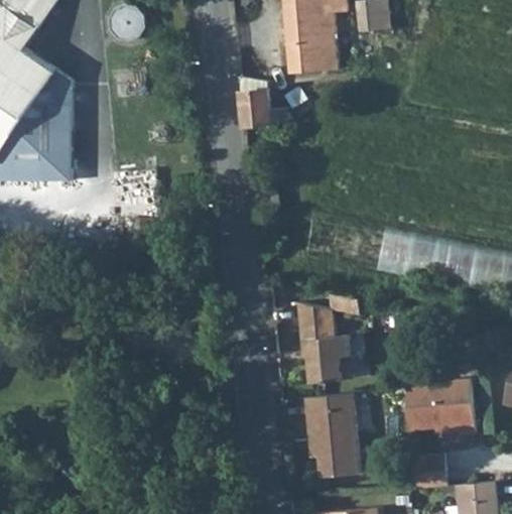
[(0,176),(66,180),(70,80),(23,47),(55,0),(0,0),(0,176)]
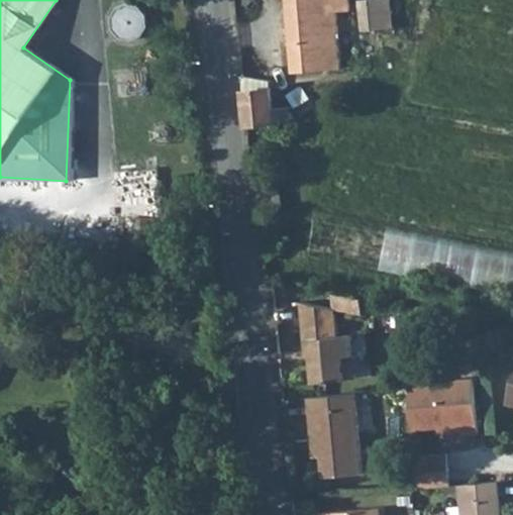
[(281,0),(288,75),(337,71),(334,33),(333,12),(331,0),(281,0)]
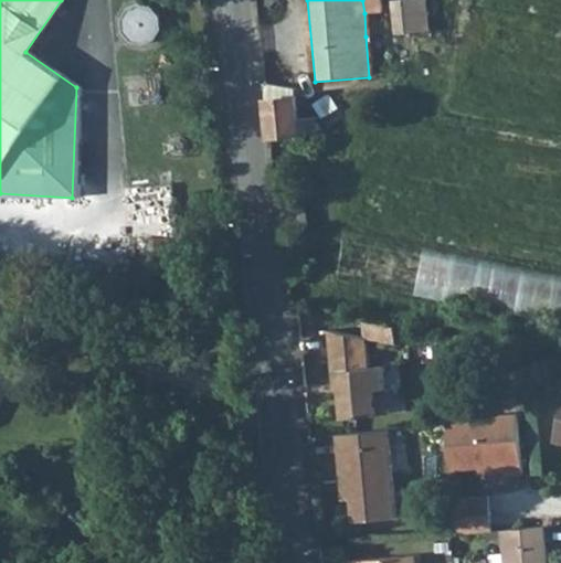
[(364,13),(366,36),(377,35),(420,33),(416,0),(389,2),(390,11),(364,13)]
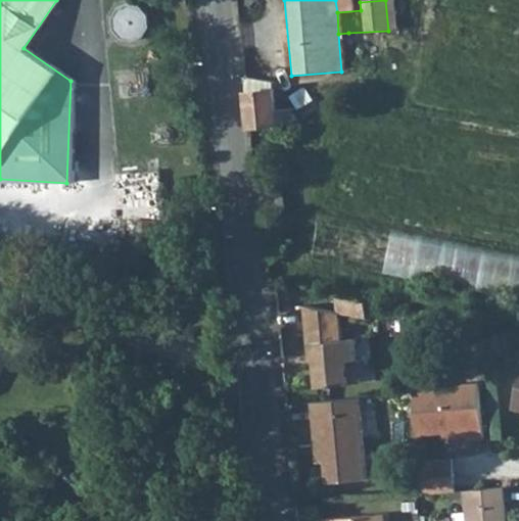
[(133,4),(121,5),(112,13),(110,26),(114,36),(125,42),(137,41),(146,32),(148,20),(143,9),(133,4)]
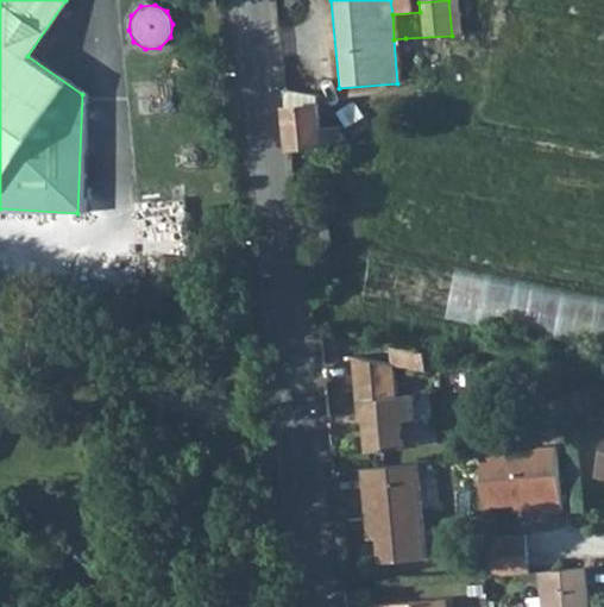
[(406,38),(394,39),(397,83),(409,82),(406,38)]
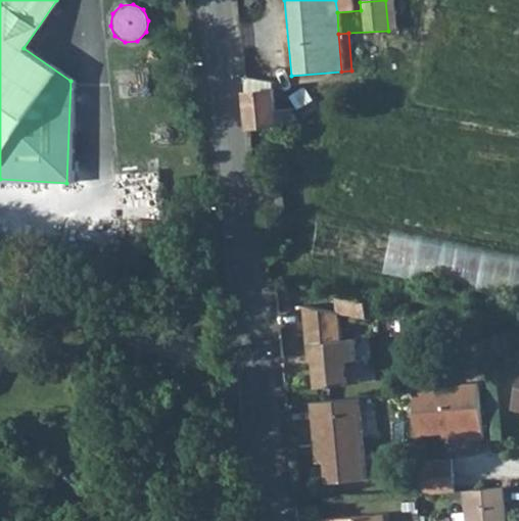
[(272,110),(270,83),(242,78),(245,128),(293,123),(292,109),(272,110)]
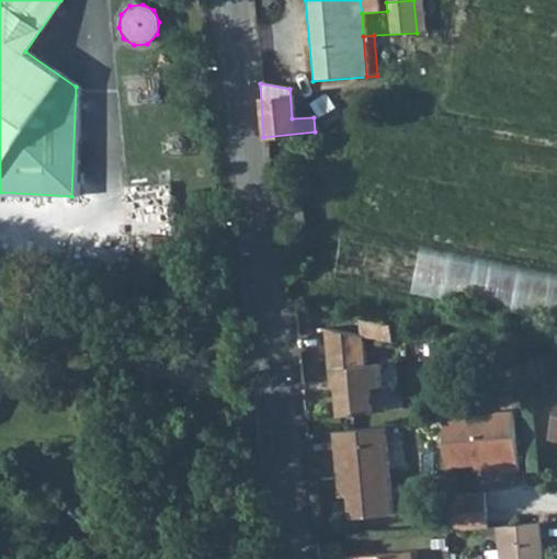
[(556,271),(417,255),(412,294),(556,310),(556,271)]
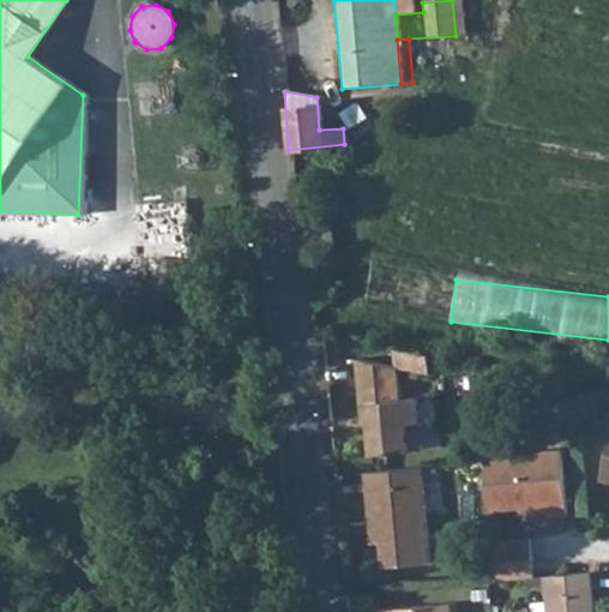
[(427,375),(424,355),(391,349),(393,367),(353,360),(359,419),(366,418),(369,455),(418,450),(414,399),(397,400),(395,367),(427,375)]
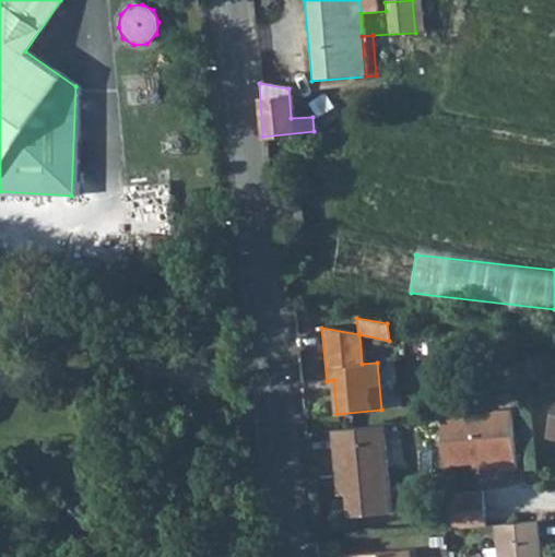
[(554,391),(553,391),(543,438),(554,439),(554,391)]
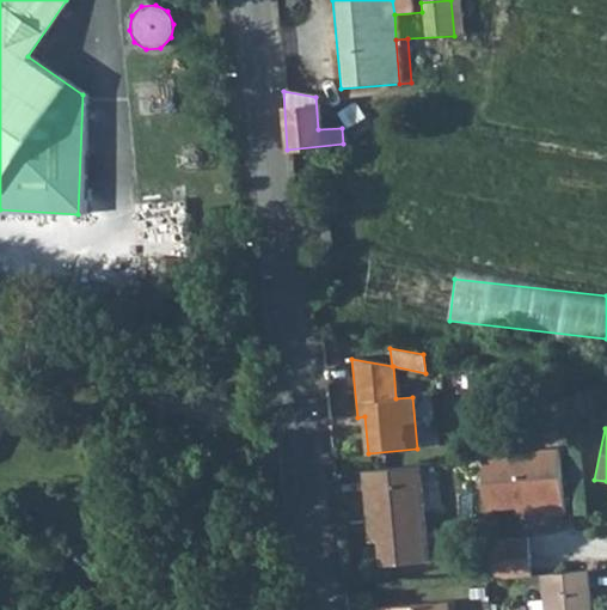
[(541,516),(562,514),(556,449),(479,456),(483,511),(513,507),(540,505),(541,511),(541,516)]
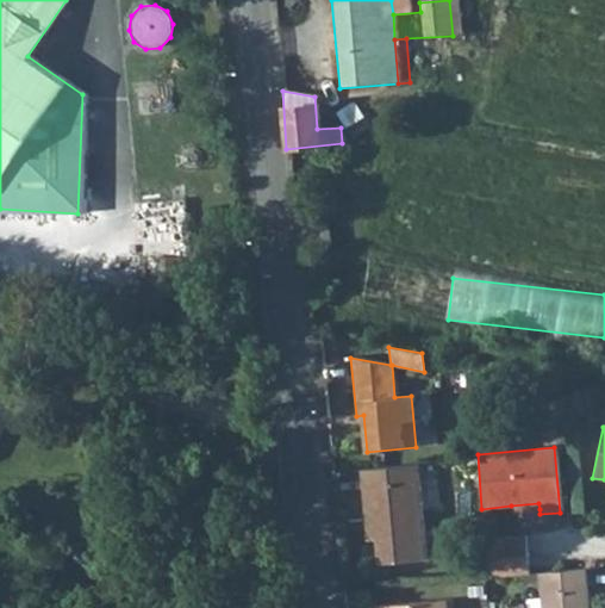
[(423,560),(415,466),(360,471),(365,521),(373,520),(374,538),(376,565),(423,560)]
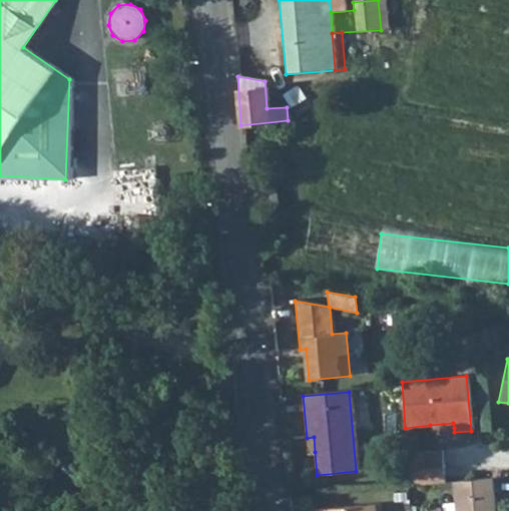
[(401,411),(400,394),(389,395),(390,412),(401,411)]
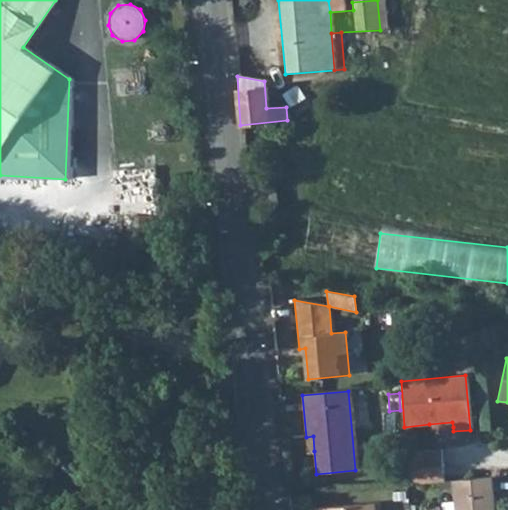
[(314,451),(313,436),(306,437),(307,451),(314,451)]
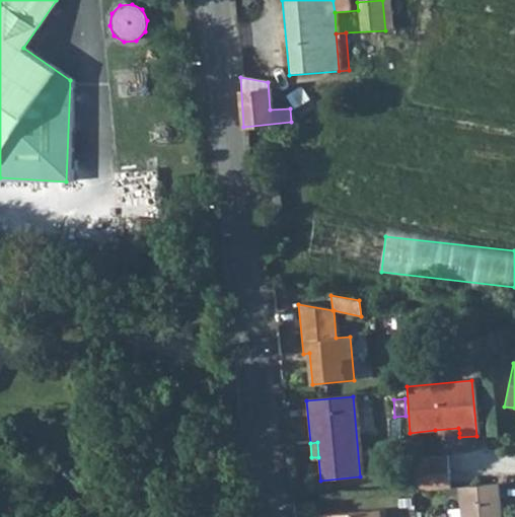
[(445,456),(413,459),(416,492),(449,489),(445,456)]
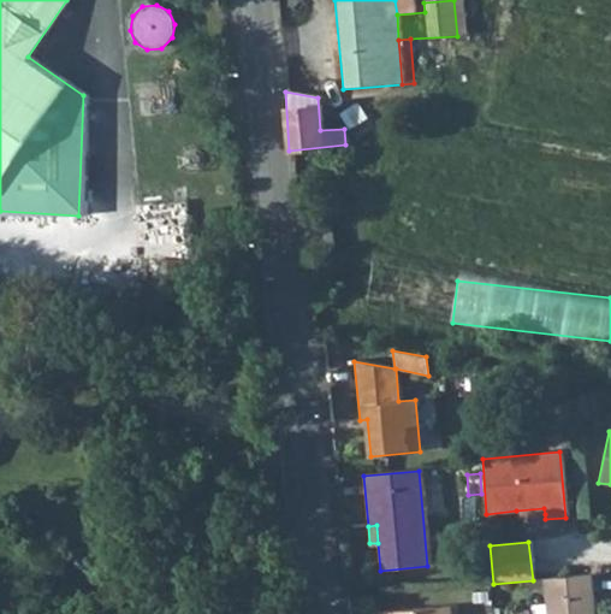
[(544,579),(546,604),(546,613),(591,613),(588,576),(544,579)]
